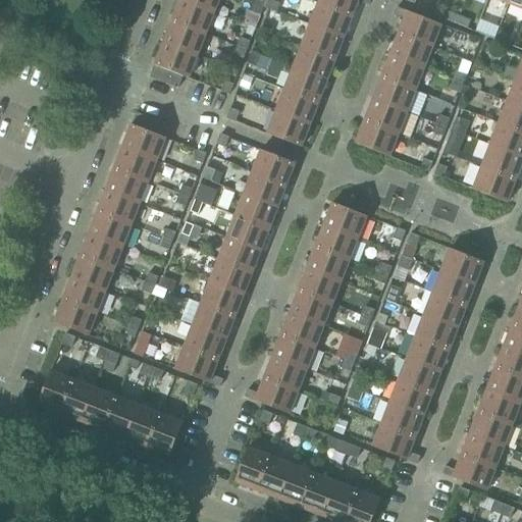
[(184,0),(180,0),(172,21),(207,34),(215,12),(184,0)]
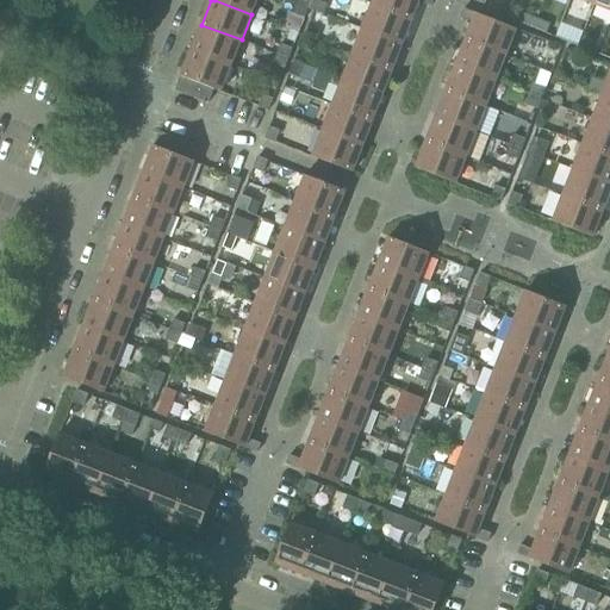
[(215,0),(251,14),(257,0),(215,0)]
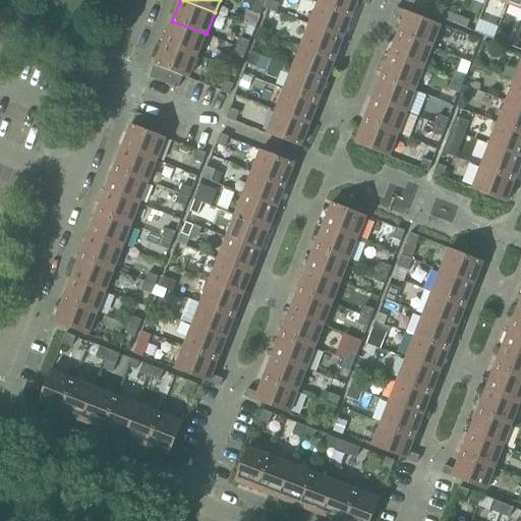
[(277,11),(280,3),(271,0),(267,0),(265,6),(277,11)]
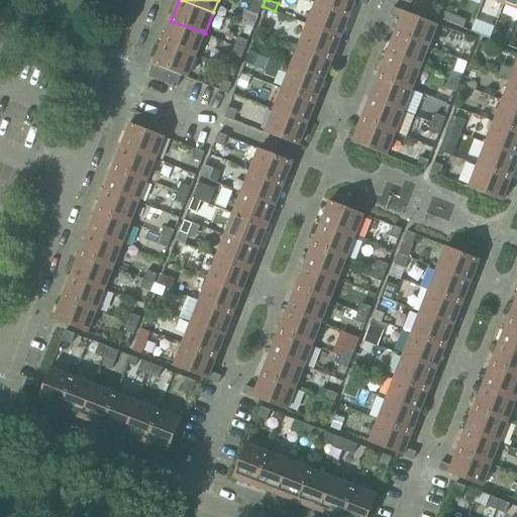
[(317,0),(316,3),(350,16),(356,1),(367,5),(368,0),(317,0)]
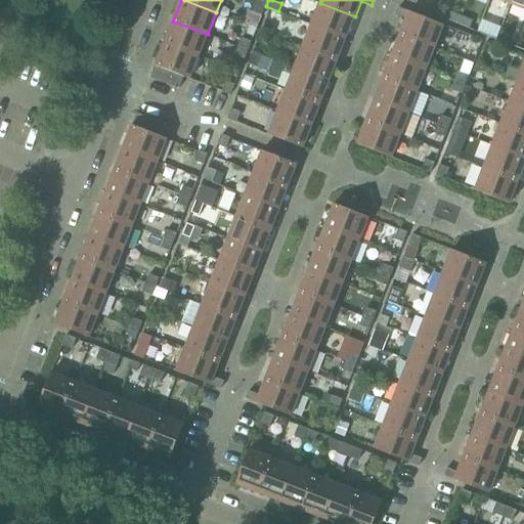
[(419,8),(431,13),(434,5),(422,0),(419,8)]
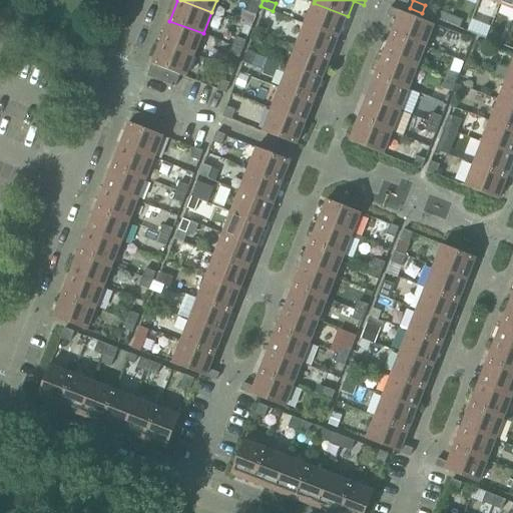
[(512,0),(501,0),(500,4),(512,8),(512,0)]
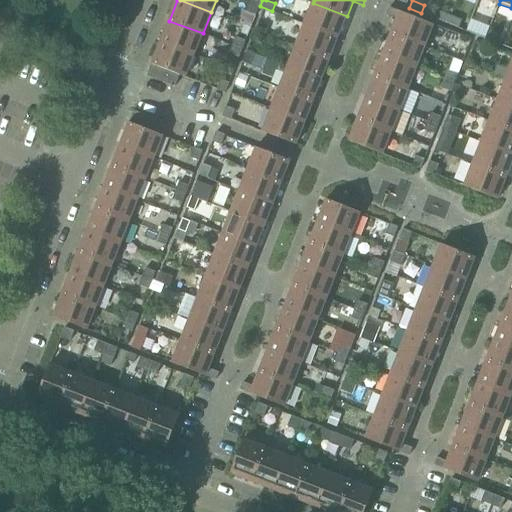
[(260,6),(250,2),(247,11),(256,15),(260,6)]
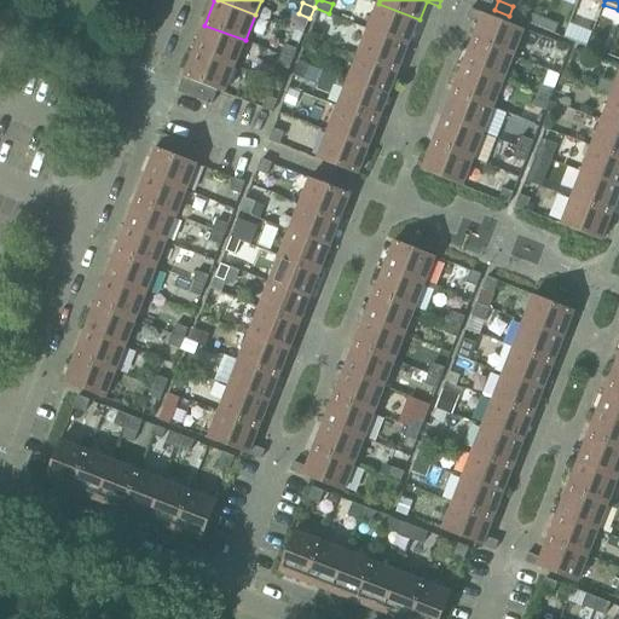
[(379,4),(369,29),(409,45),(420,19),(379,4)]
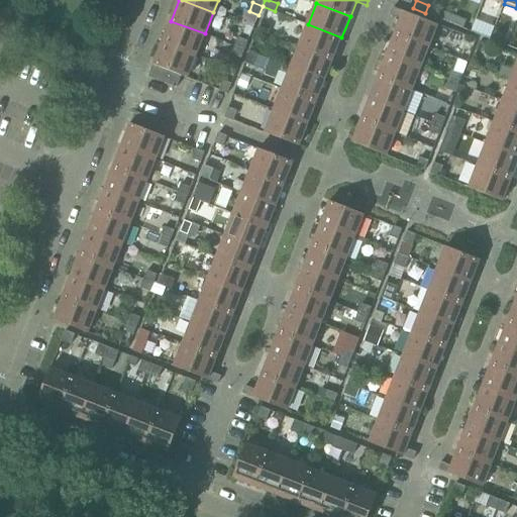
[(401,18),(395,33),(429,47),(438,24),(394,7),(391,14),(401,18)]
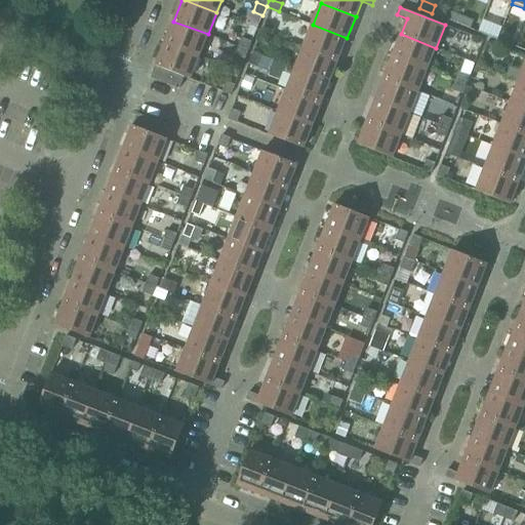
[(448,19),(459,24),(462,16),(451,11),(448,19)]
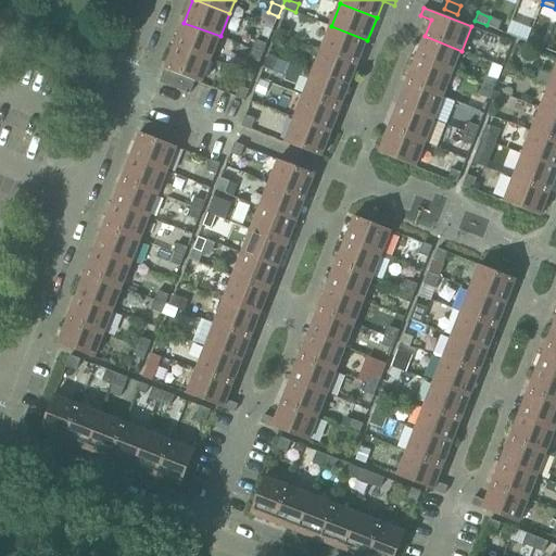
[(490,17),(487,25),(500,30),(503,22),(490,17)]
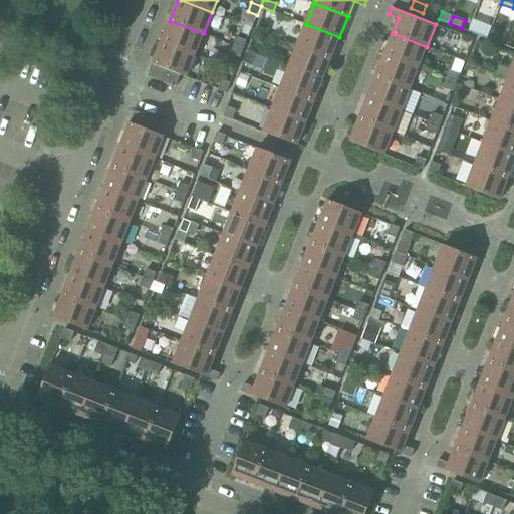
[(170,21),(162,42),(196,55),(204,33),(170,21)]
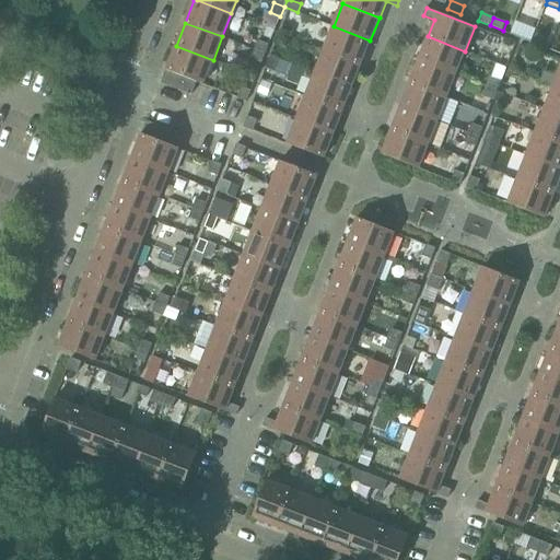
[(286,25),(282,32),(292,36),(295,28),(286,25)]
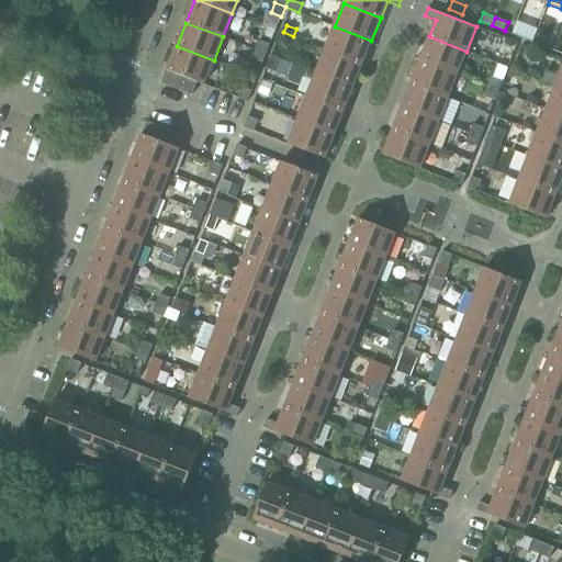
[(335,26),(325,49),(362,64),(371,41),(335,26)]
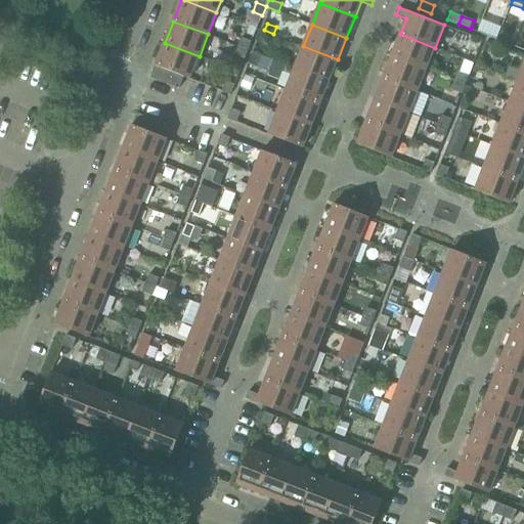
[(500,32),(497,39),(510,44),(513,36),(500,32)]
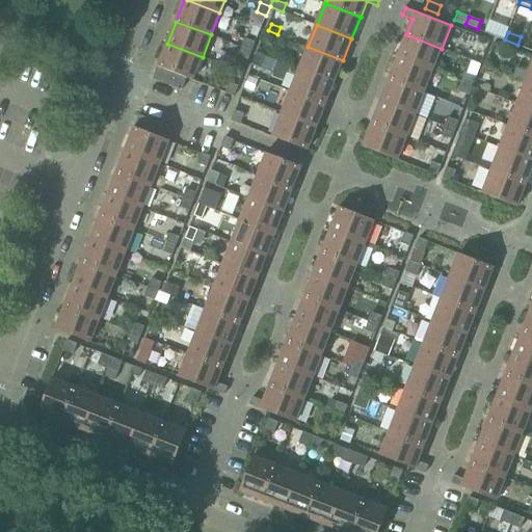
[(406,34),(398,57),(433,71),(442,49),(406,34)]
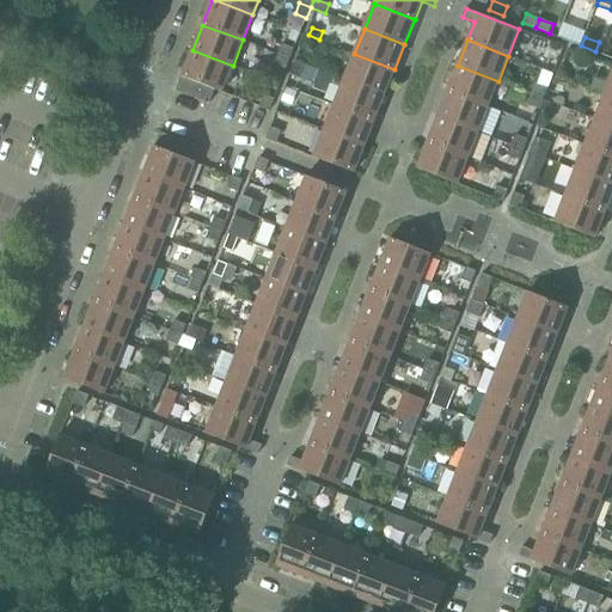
[(283,43),(279,54),(291,59),(294,48),(283,43)]
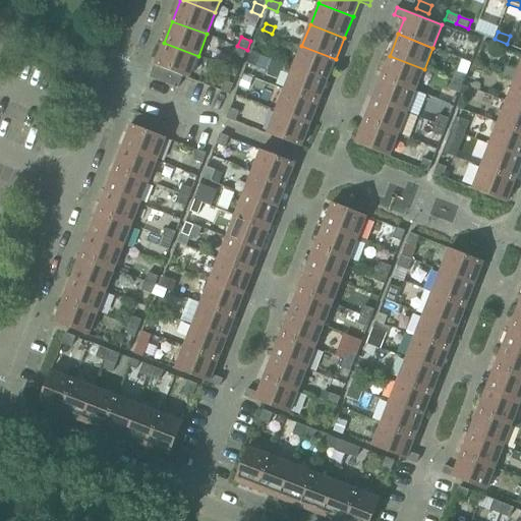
[(164,43),(155,65),(183,76),(189,78),(198,56),(164,43)]
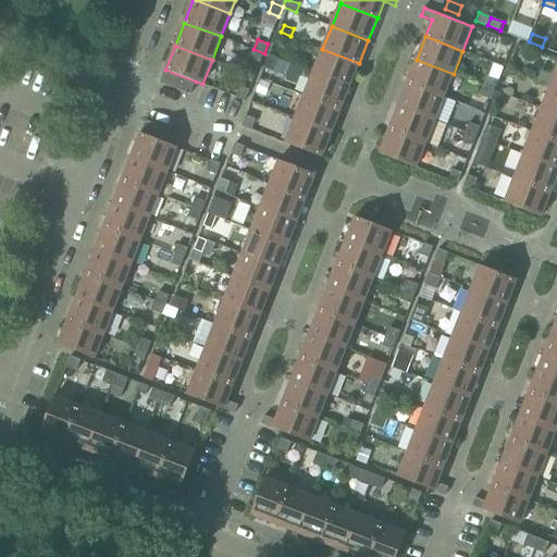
[(264,53),(254,49),(250,58),(261,62),(264,53)]
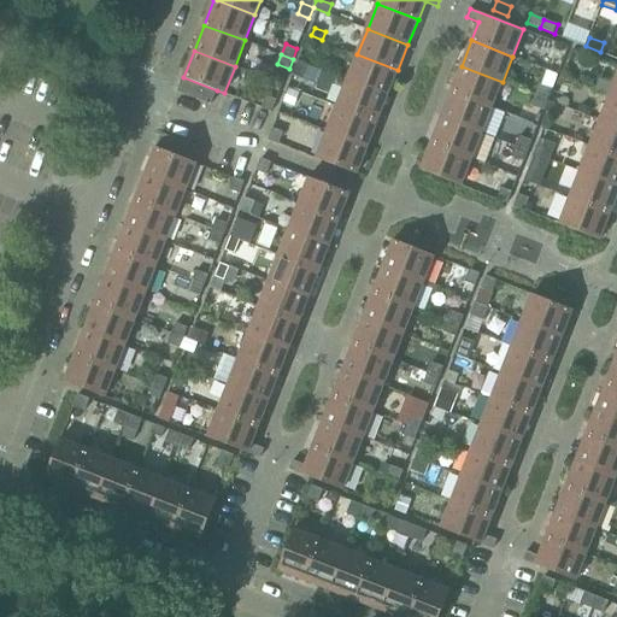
[(357,54),(347,81),(388,97),(398,70),(357,54)]
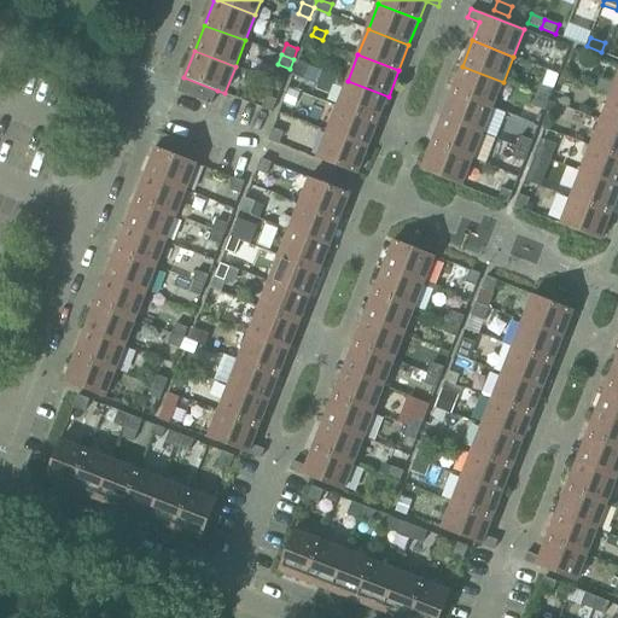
[(310,81),(316,69),(299,62),(295,75),(310,81)]
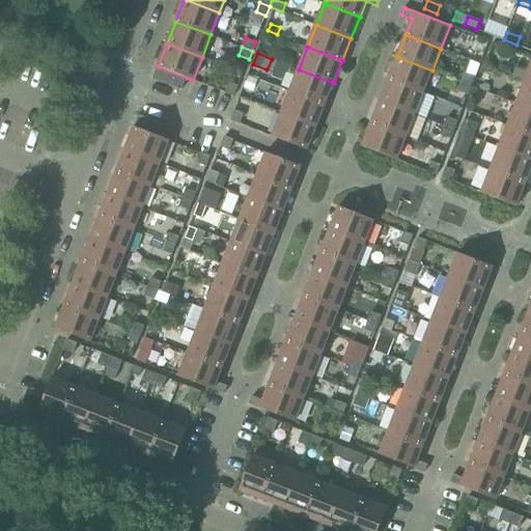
[(397,57),(389,79),(424,92),(432,71),(397,57)]
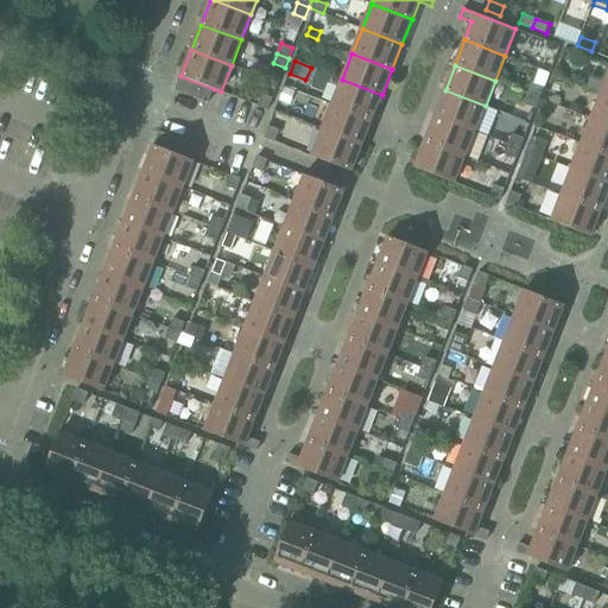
[(214,89),(181,76),(176,89),(209,102),(214,89)]
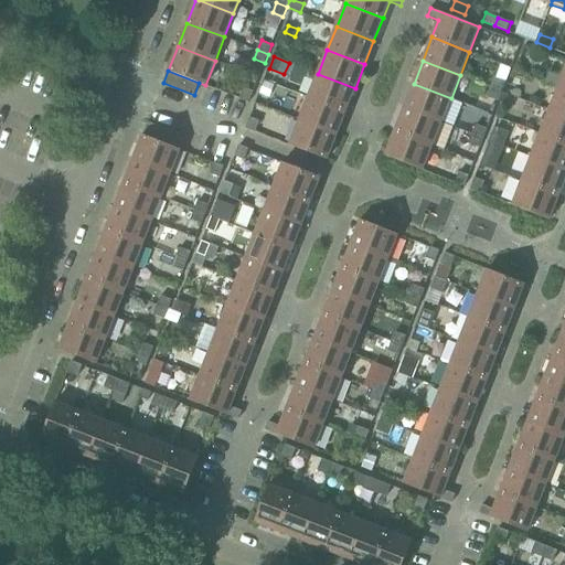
[(318,74),(309,97),(347,112),(355,88),(318,74)]
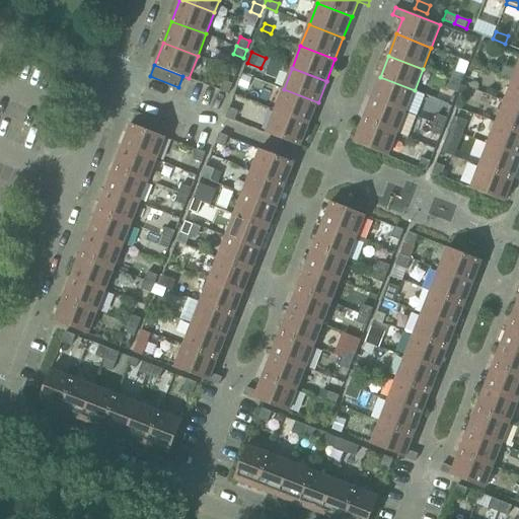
[(455,71),(451,80),(461,83),(464,75),(455,71)]
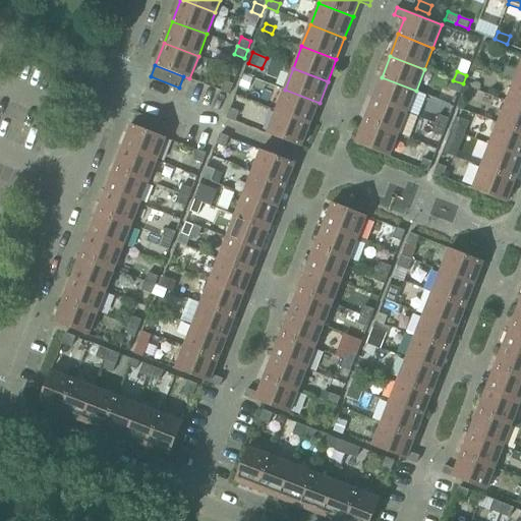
[(244,75),(240,85),(249,89),(253,78),(244,75)]
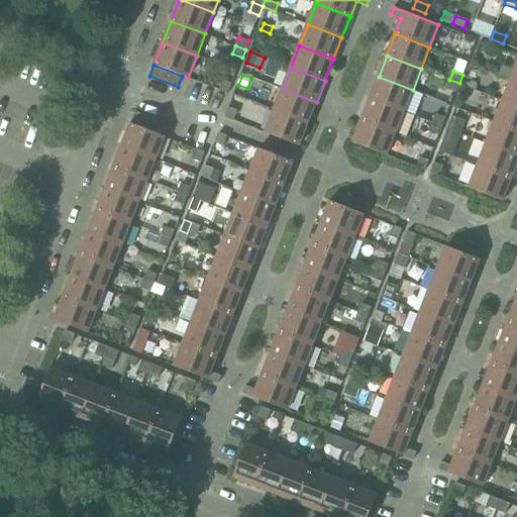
[(379,77),(371,98),(404,111),(413,90),(379,77)]
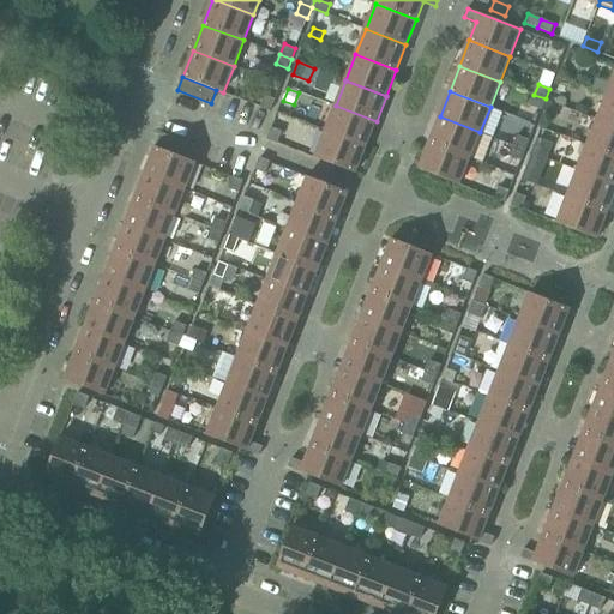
[(613,96),(607,94),(597,119),(613,125),(613,96)]
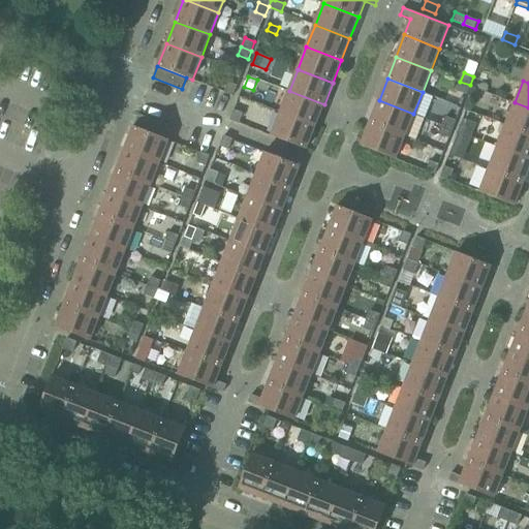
[(238,86),(228,82),(225,92),(234,95),(238,86)]
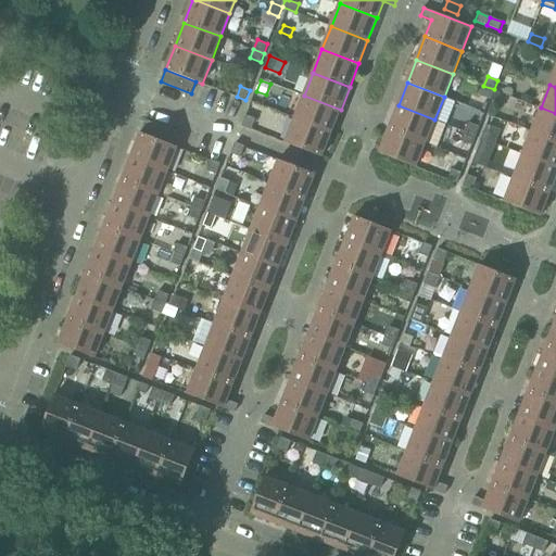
[(483,86),(480,95),(491,99),(494,89),(483,86)]
